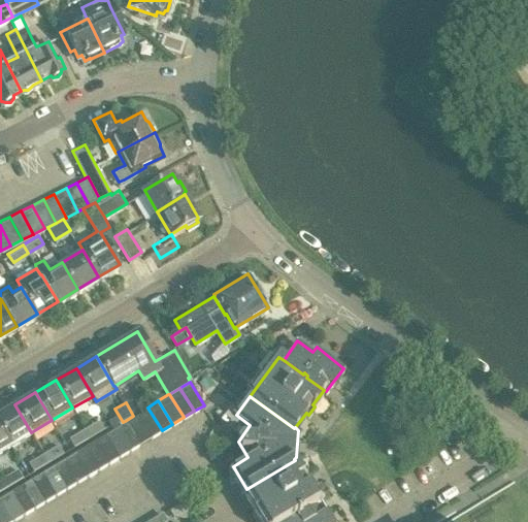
[(0,425),(11,445),(31,432),(14,404),(0,413),(0,425)]
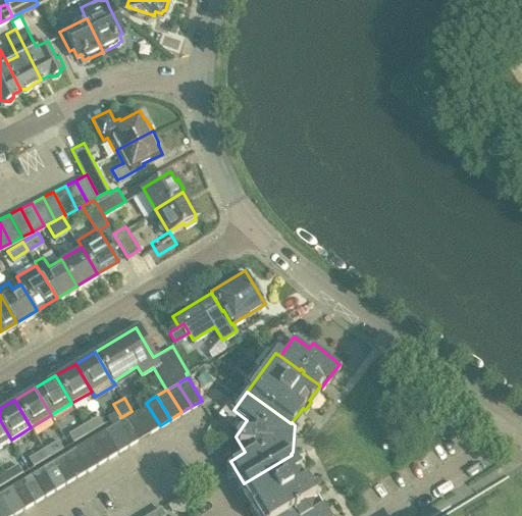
[(149,432),(160,425),(146,403),(135,409),(149,432)]
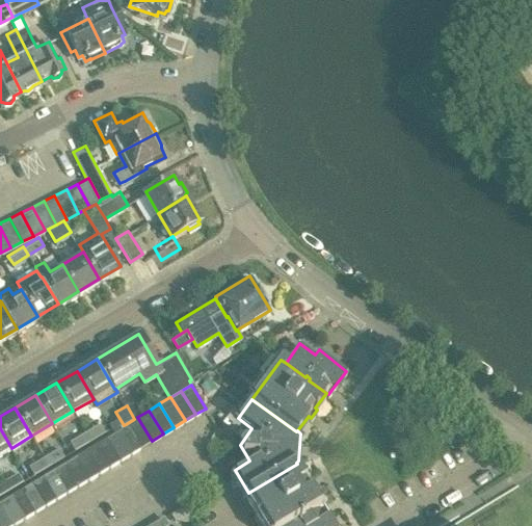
[(140,448),(152,441),(137,417),(134,419),(126,424),(140,448)]
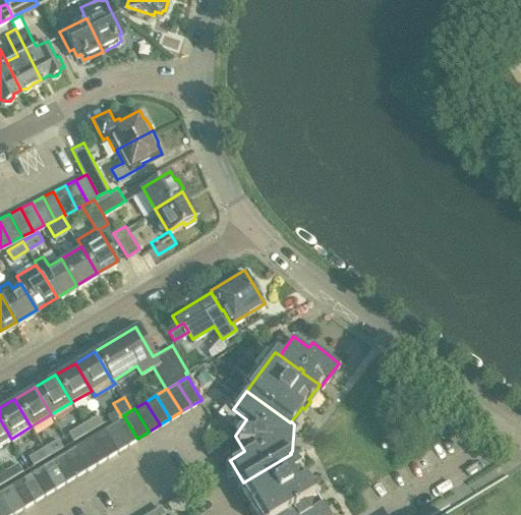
[(88,430),(103,420),(98,412),(82,420),(88,430)]
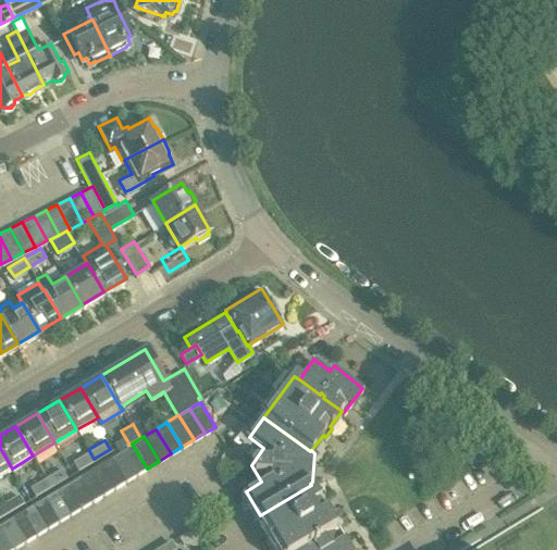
[(136,475),(147,469),(132,444),(130,445),(121,450),(136,475)]
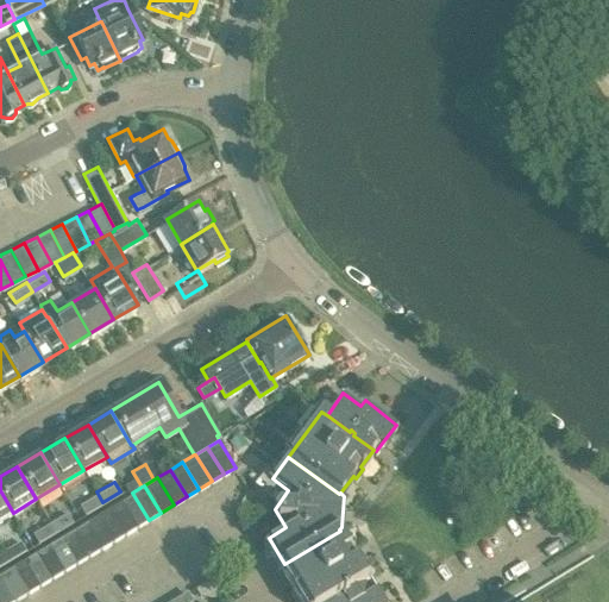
[(0,520),(13,513),(0,490),(0,520)]
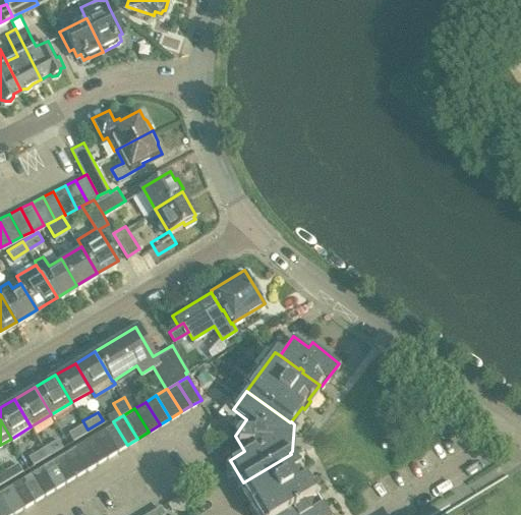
[(73,438),(88,430),(82,420),(68,430),(73,438)]
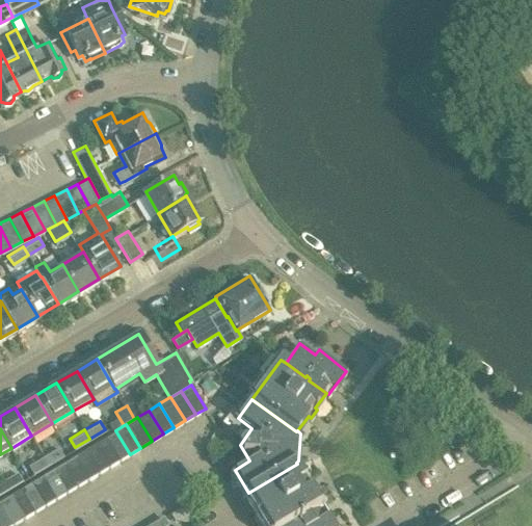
[(118,461),(130,454),(115,430),(104,437),(118,461)]
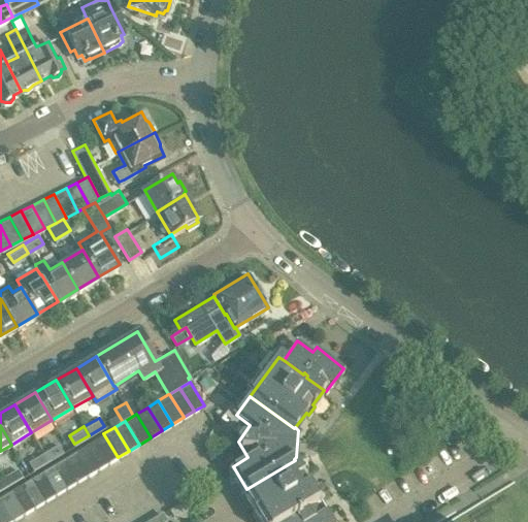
[(108,463),(118,457),(103,433),(94,439),(108,463)]
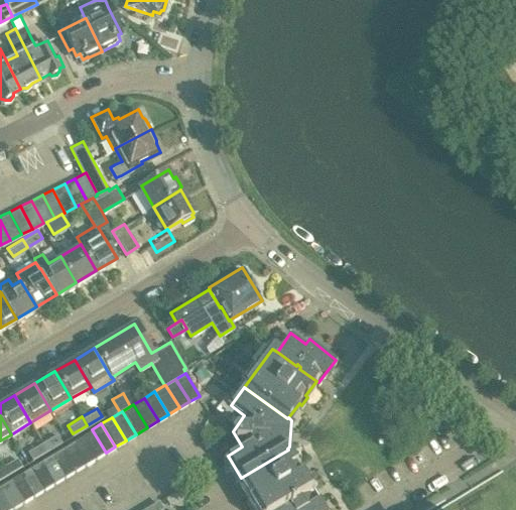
[(96,459),(106,453),(92,429),(82,435),(96,459)]
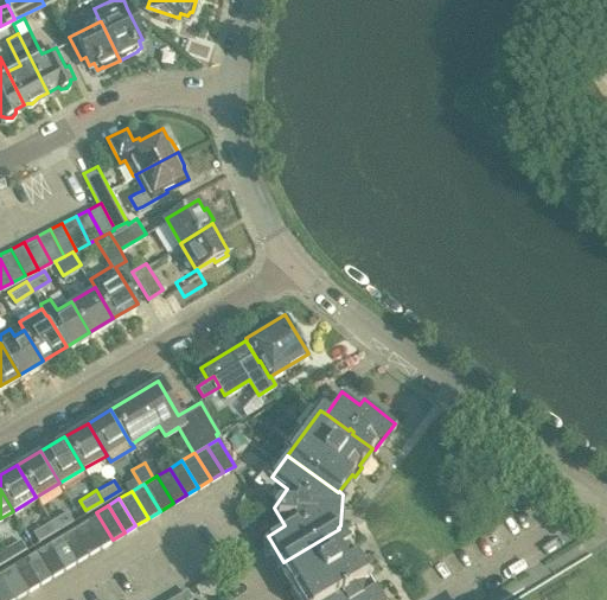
[(55,529),(72,517),(66,508),(49,518),(55,529)]
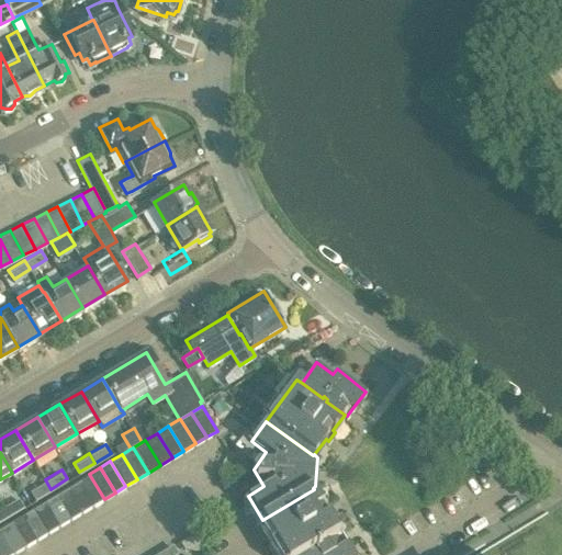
[(94,505),(104,499),(89,474),(79,480),(94,505)]
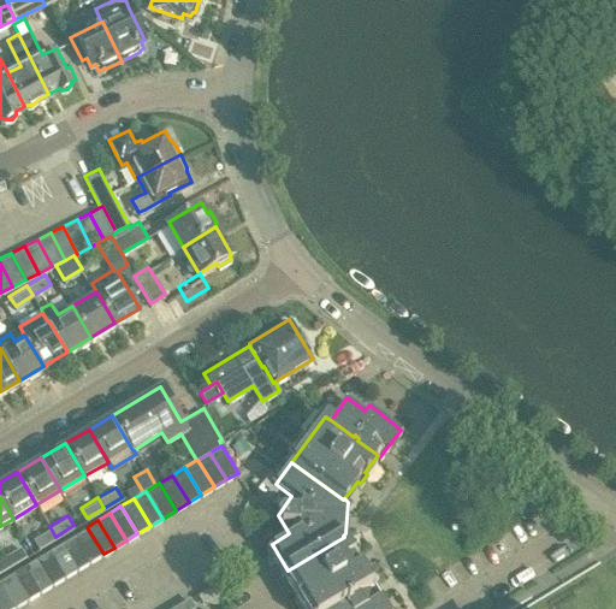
[(39,547),(55,537),(49,526),(33,537),(39,547)]
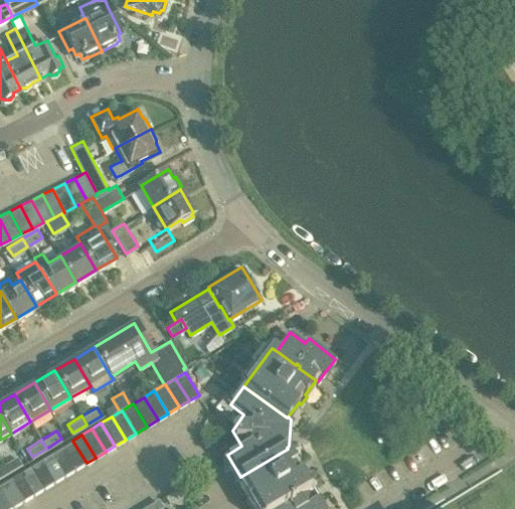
[(75,470),(87,463),(72,441),(61,447),(75,470)]
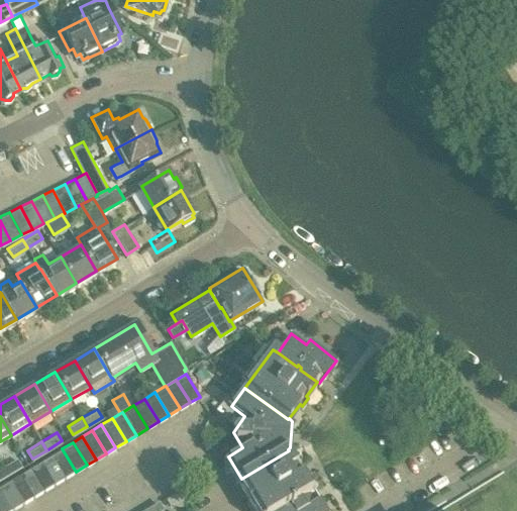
[(66,478),(76,472),(62,448),(52,454),(66,478)]
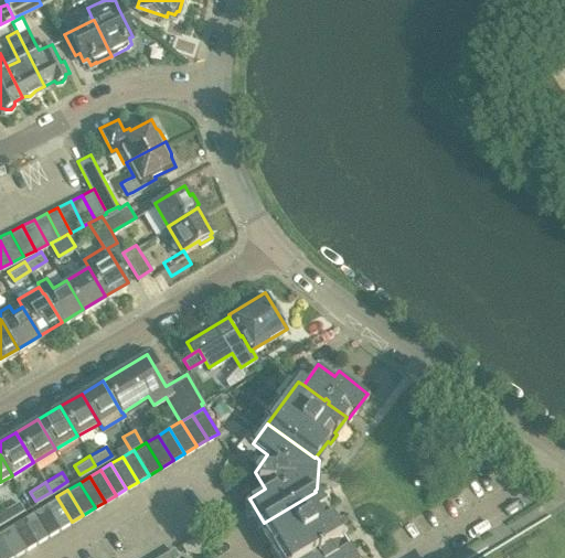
[(299,557),(341,533),(340,533),(331,517),(333,516),(333,515),(327,505),(324,506),(316,492),(264,523),(259,526),(278,557),(299,557)]
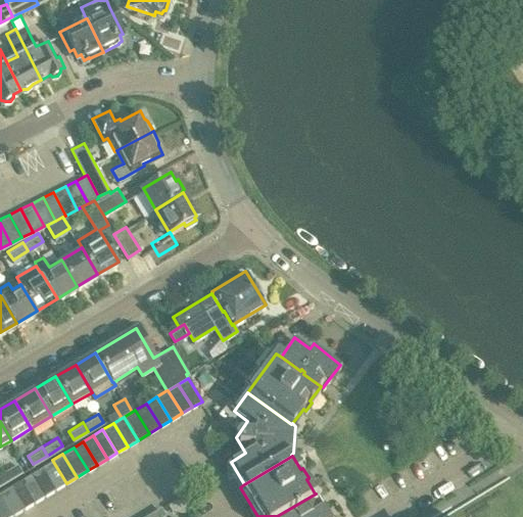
[(56,489),(66,483),(52,460),(42,466),(56,489)]
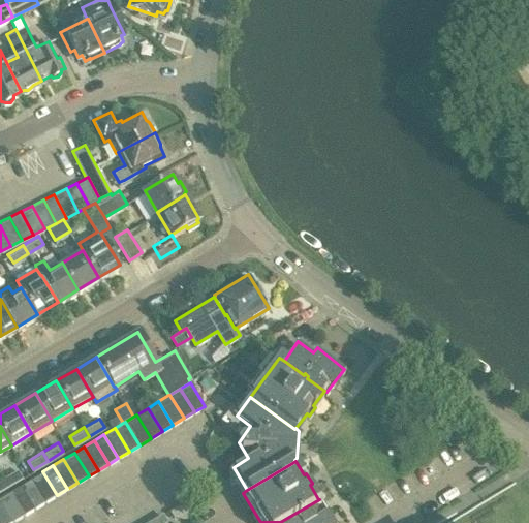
[(7,485),(23,475),(18,467),(2,477),(7,485)]
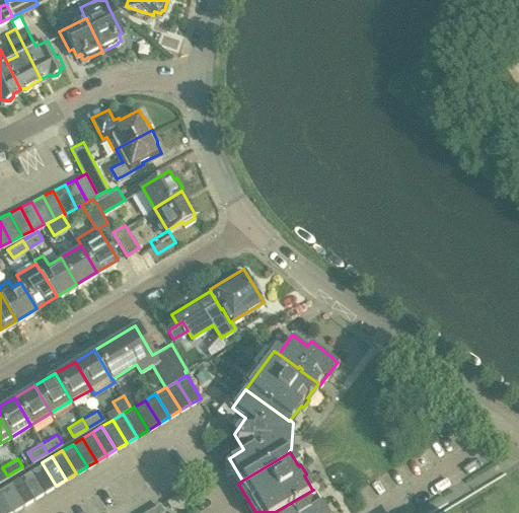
[(46,492),(56,486),(42,462),(31,468),(46,492)]
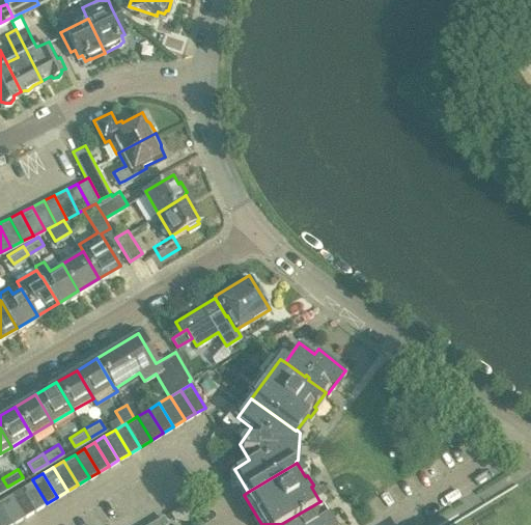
[(35,510),(47,503),(32,479),(21,487),(35,510)]
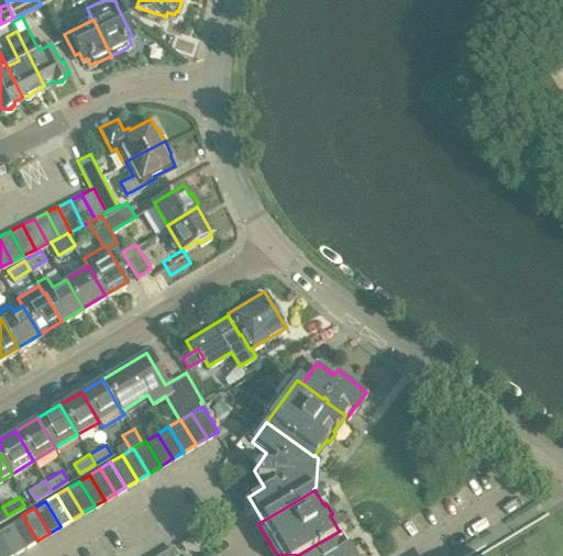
[(26,547),(37,541),(22,515),(11,522),(26,547)]
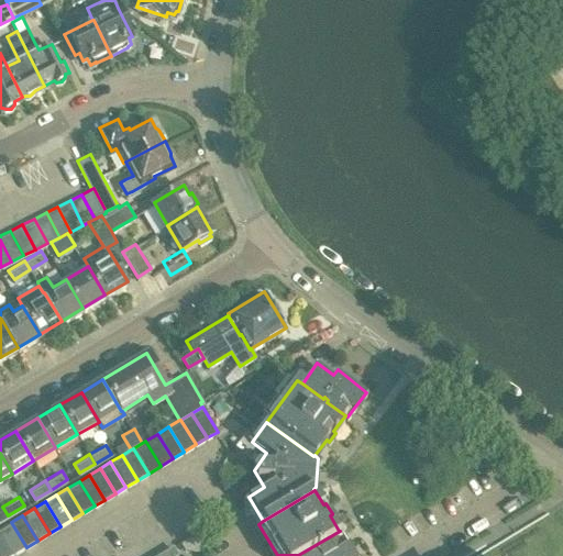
[(14,554),(26,547),(11,522),(0,529),(14,554)]
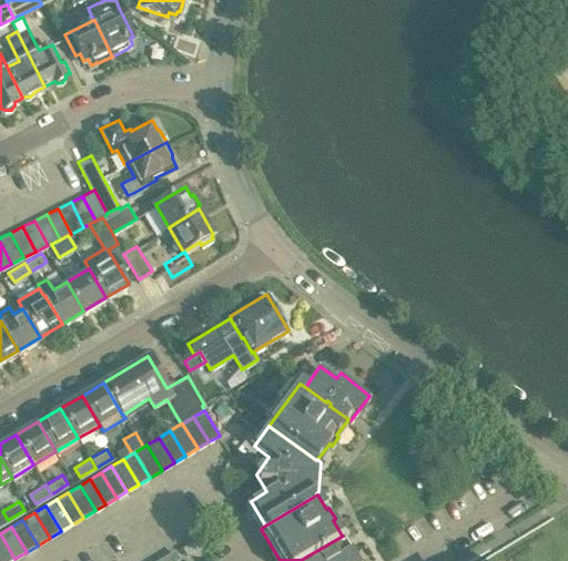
[(0,560),(11,560),(14,559),(0,533),(0,560)]
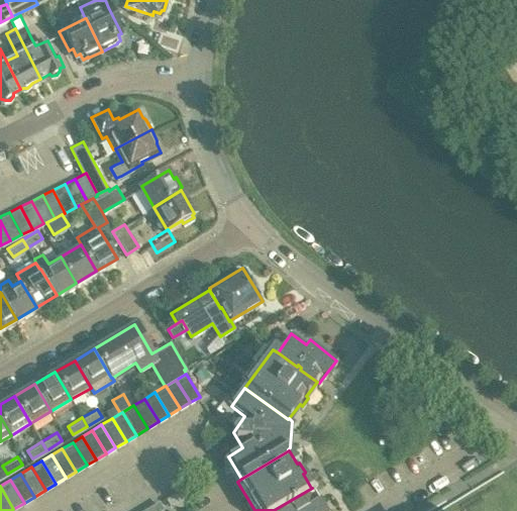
[(274,510),(328,510),(314,486),(311,488),(312,488),(274,510)]
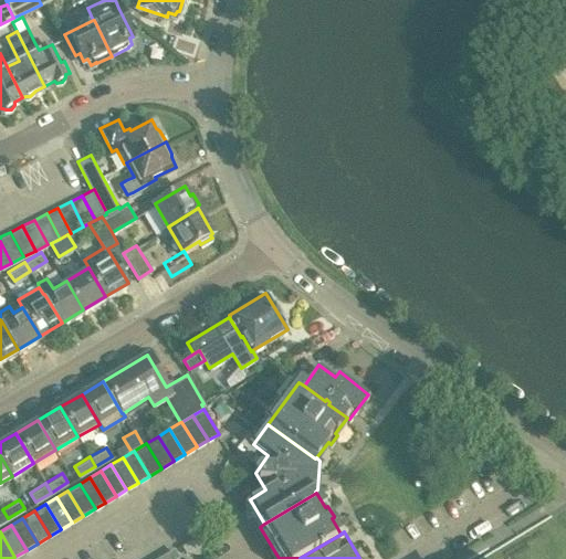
[(174,548),(160,556),(161,558),(171,558),(178,556),(174,548)]
